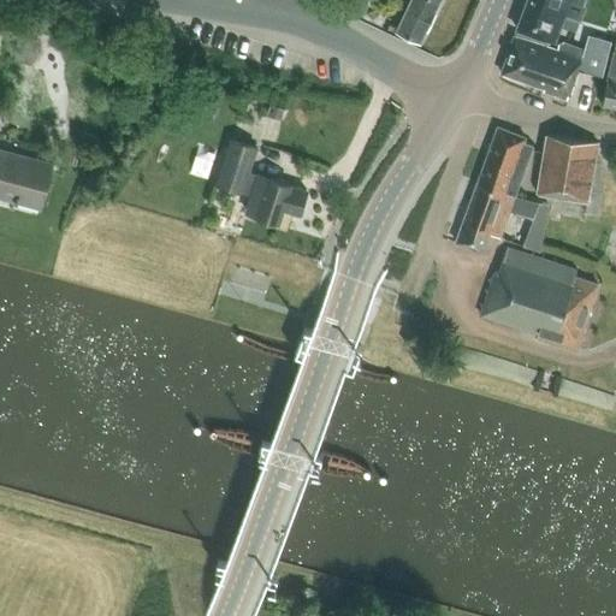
[(409,0),(396,29),(421,41),(439,0),(409,0)]
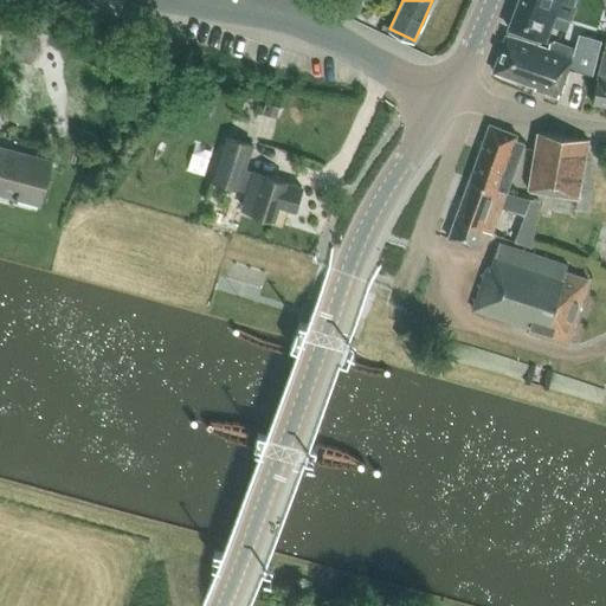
[(517,0),(517,1),(568,19),(575,0),(517,0)]
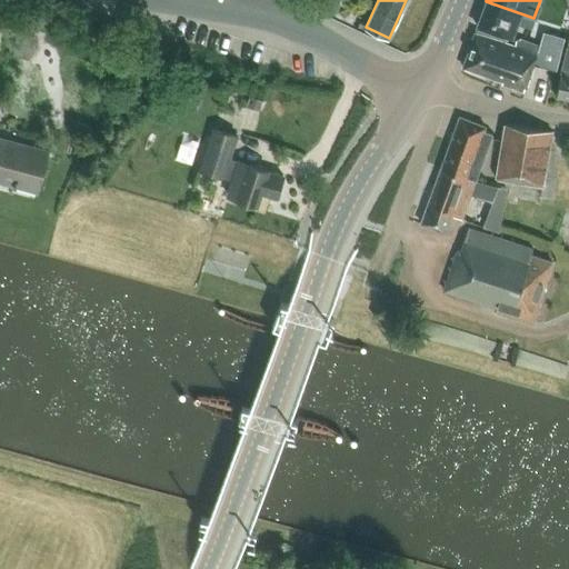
[(530,27),(533,18),(486,1),(477,27),(509,38),(511,35),(513,35),(518,22),(530,27)]
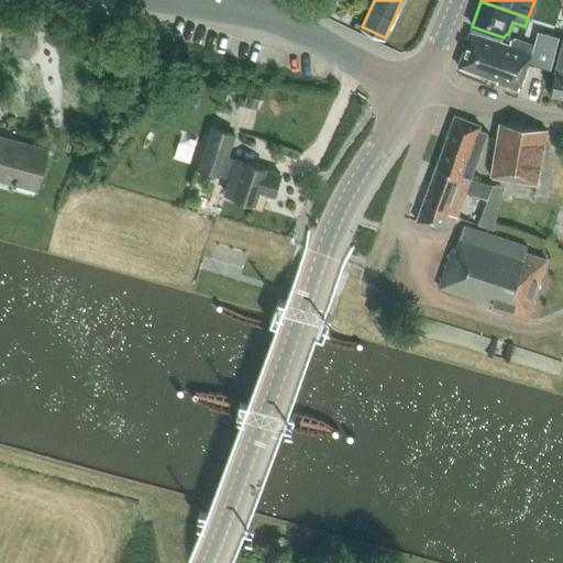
[(558,39),(537,33),(533,46),(516,40),(510,41),(508,45),(470,32),(457,66),(519,86),(528,62),(550,68),(553,59),(558,39)]
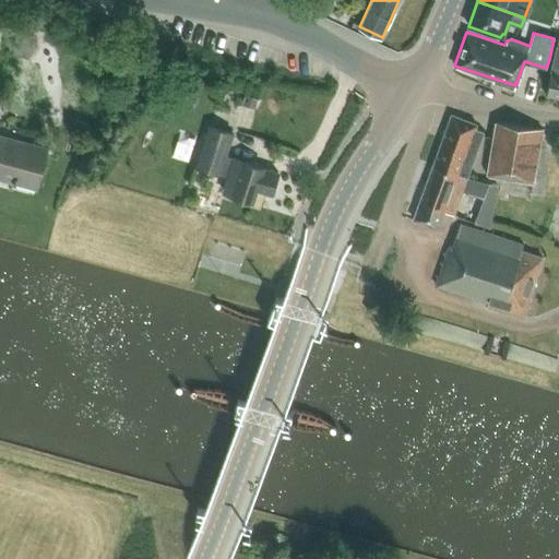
[(558,35),(557,45),(551,68),(546,95),(558,97),(558,35)]
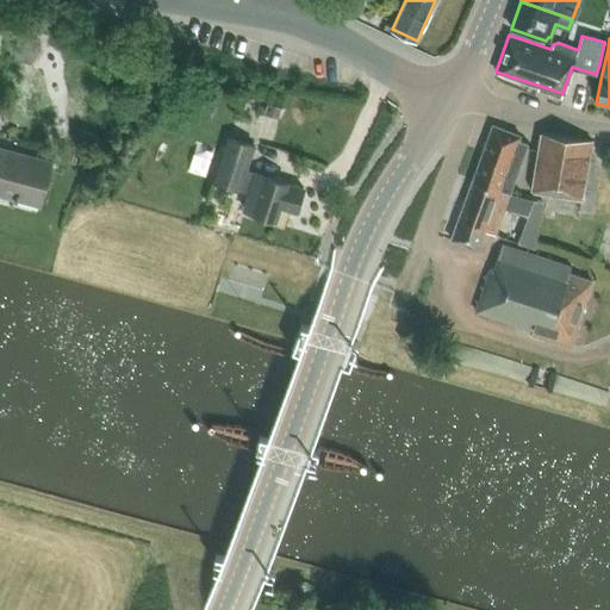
[(279,119),(282,107),(267,103),(263,114),(279,119)]
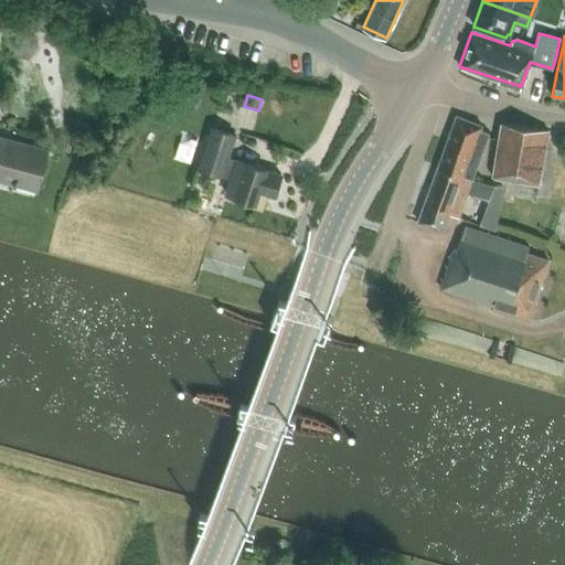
[(472,179),(475,172),(489,132),(480,129),(481,125),(456,116),(438,166),(472,179)]
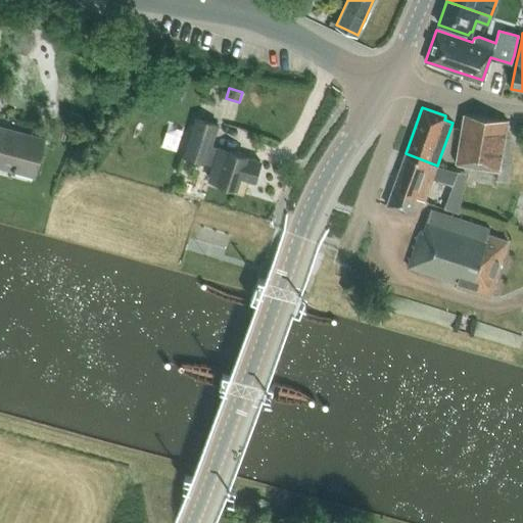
[(498,172),(507,121),(464,114),(456,164),(498,172)]
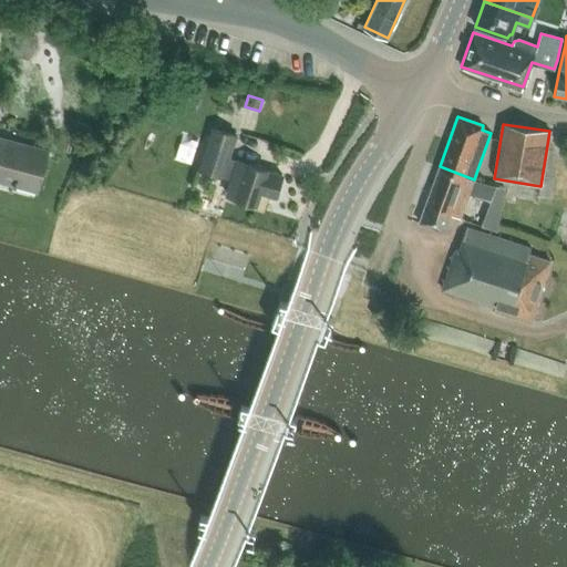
[(275,196),(281,174),(229,157),(236,135),(212,127),(199,168),(232,178),(226,194),(256,204),(260,192),(275,196)]
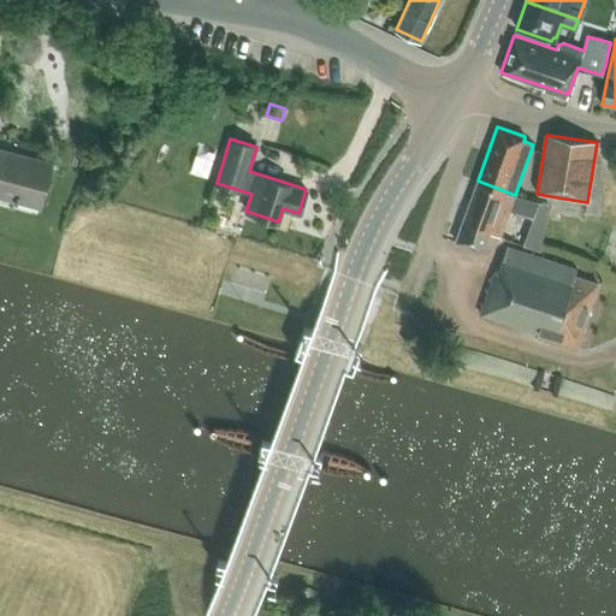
[(0,196),(41,207),(53,163),(0,148),(0,196)]
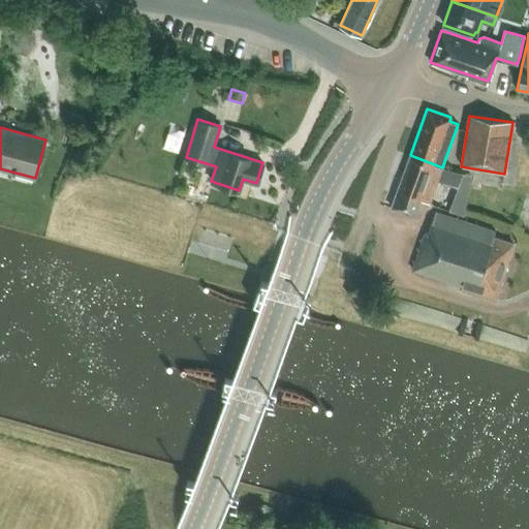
[(430,204),(439,178),(442,167),(410,155),(391,208),(414,216),(421,199),(430,204)]
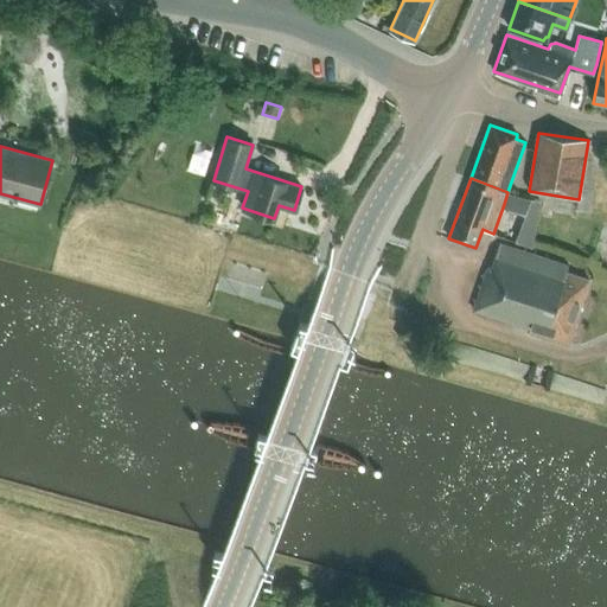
[(568,344),(588,280),(566,273),(568,266),(499,244),(491,269),(487,267),(473,310),(530,328),(529,332),(568,344)]
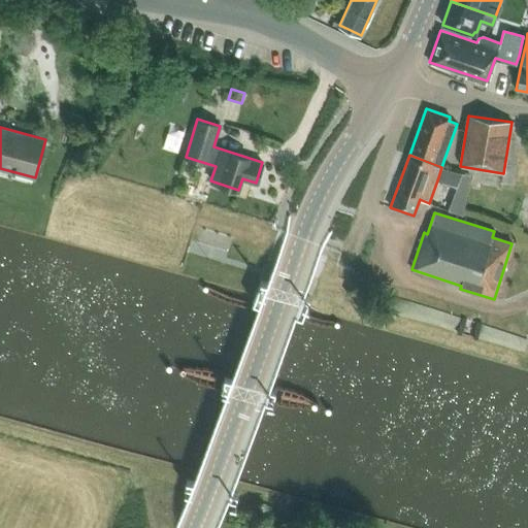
[(225,375),(221,389),(272,403),(276,390),(225,375)]
